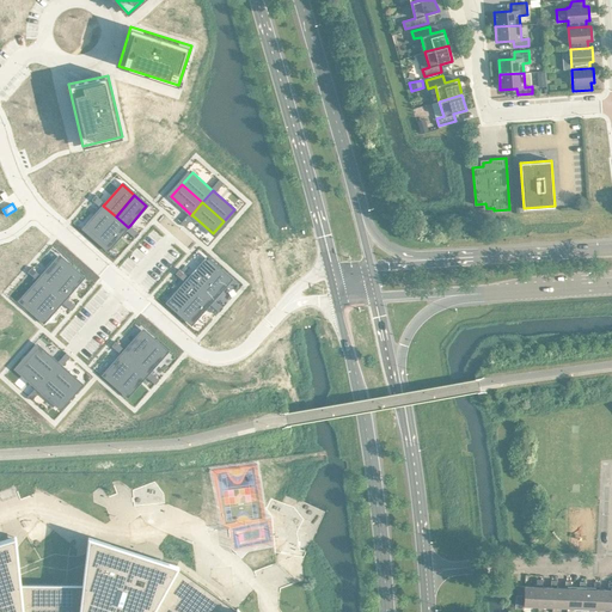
[(102,207),(85,226),(97,237),(116,216),(103,206),(102,207)]
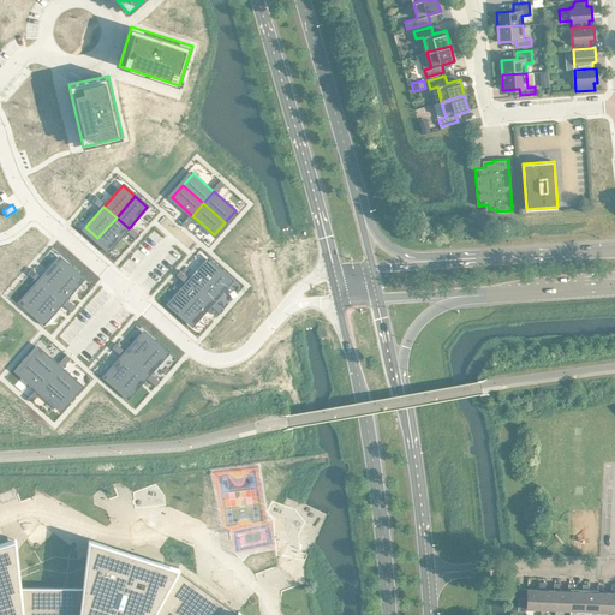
[(117,218),(97,238),(109,249),(126,231),(129,228),(117,218)]
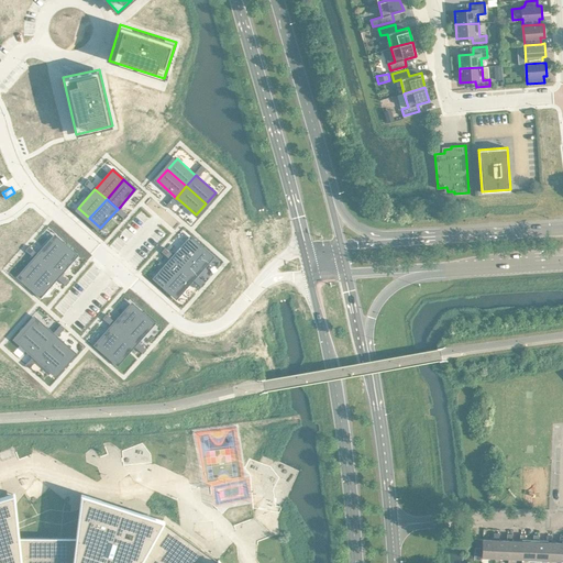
[(39,253),(36,255),(47,265),(65,246),(53,236),(39,253)]
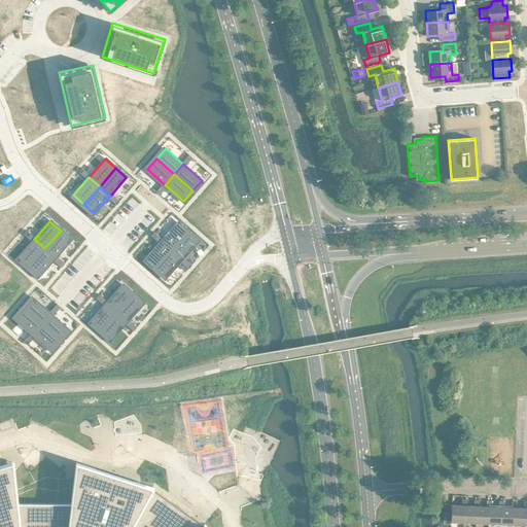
[(163,239),(162,241),(172,250),(187,232),(177,222),(163,239)]
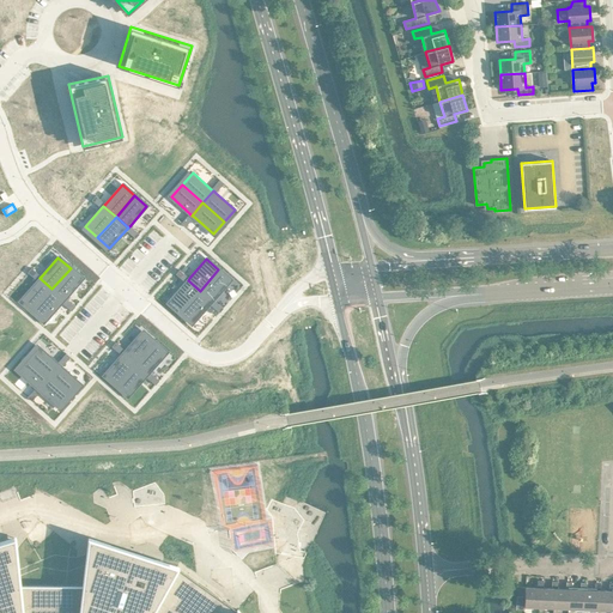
[(71,268),(52,289),(65,299),(66,298),(83,279),(71,268)]
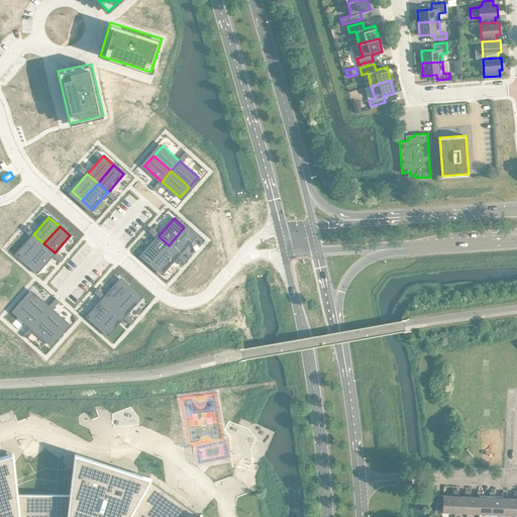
[(184,227),(169,245),(179,254),(181,252),(195,236),(184,227)]
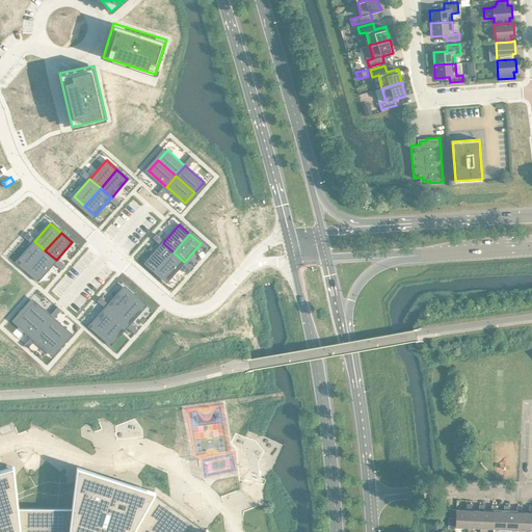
[(32,243),(19,260),(29,269),(45,250),(34,241),(32,243)]
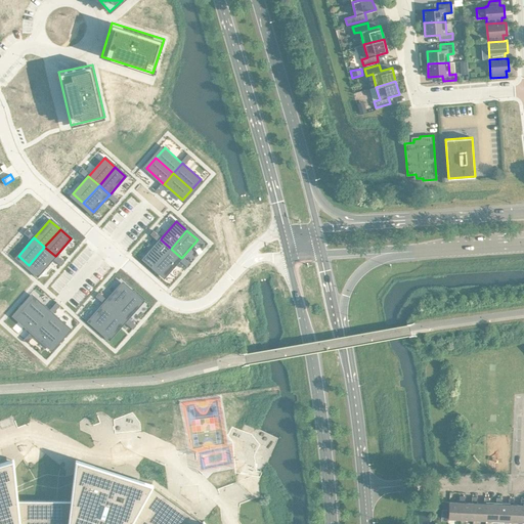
[(159,242),(144,257),(155,266),(171,249),(161,239),(159,242)]
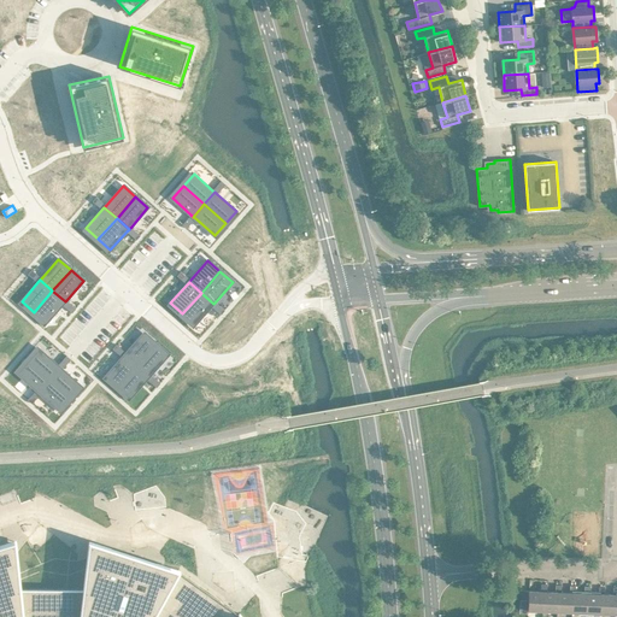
[(52,291),(34,312),(46,323),(63,304),(65,301),(52,291)]
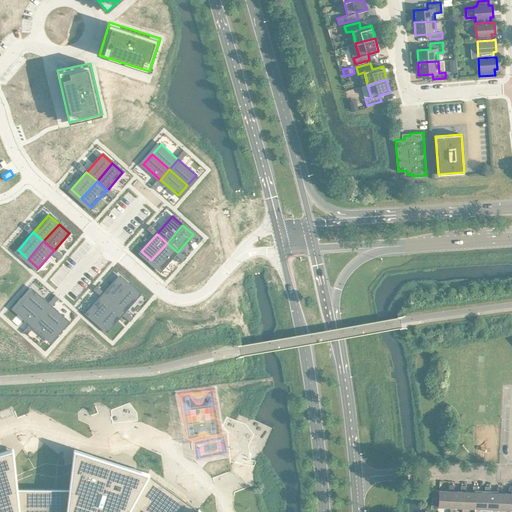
[(167,243),(151,260),(162,269),(176,254),(177,252),(167,243)]
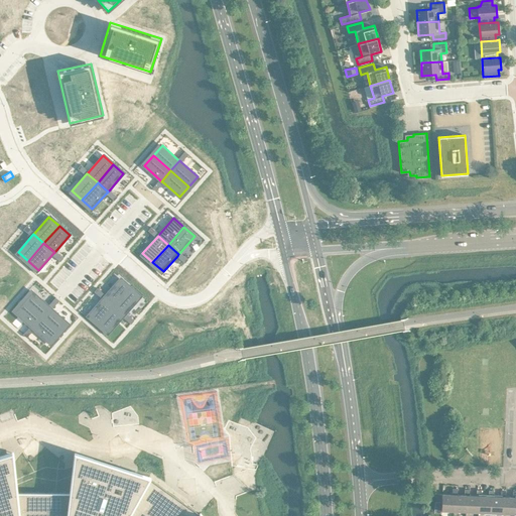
[(106,294),(104,296),(114,305),(130,288),(120,279),(106,294)]
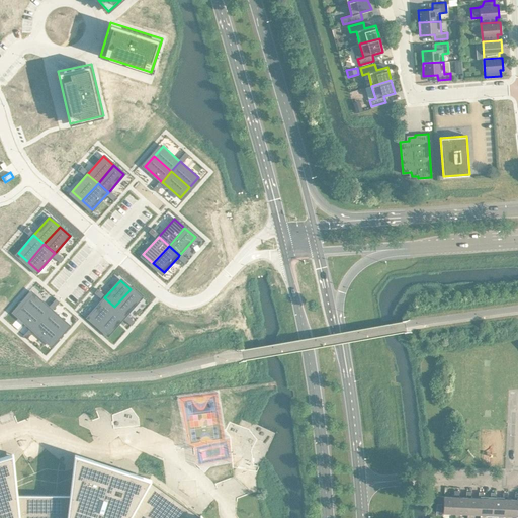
[(131,289),(114,307),(125,316),(126,314),(141,298),(131,289)]
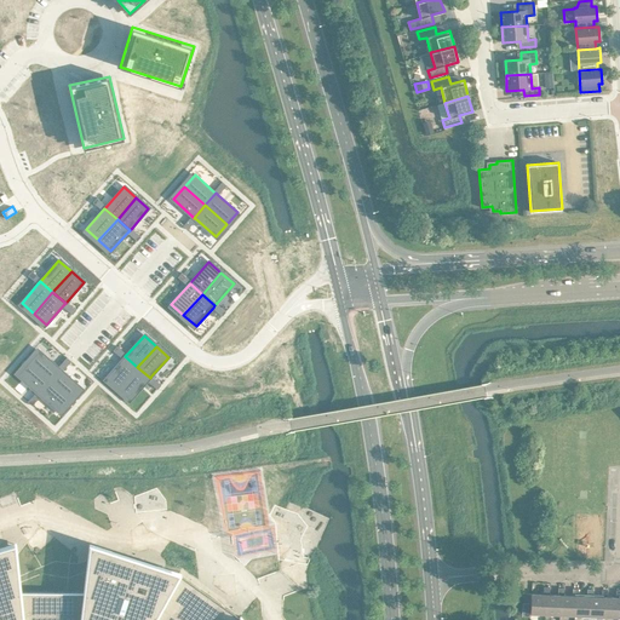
[(39,350),(28,362),(50,382),(61,368),(58,367),(39,350)]
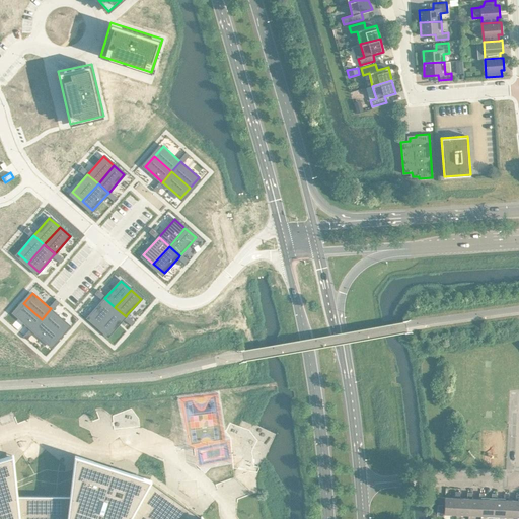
[(102,300),(89,316),(99,325),(115,307),(104,298),(102,300)]
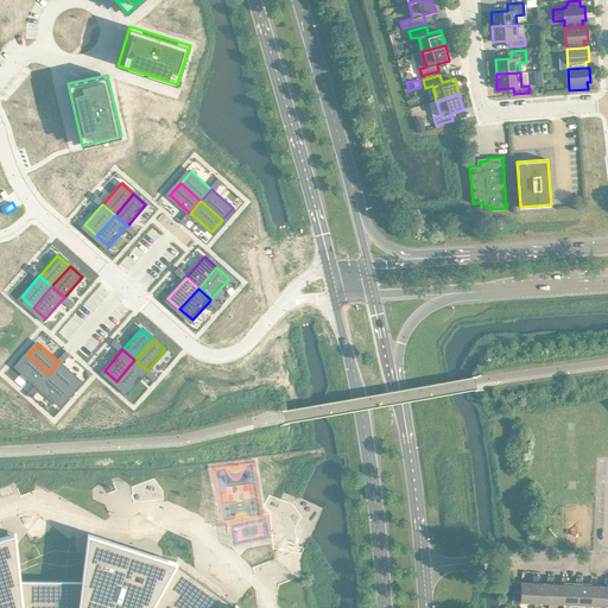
[(27,355),(17,367),(36,384),(38,386),(49,374),(27,355)]
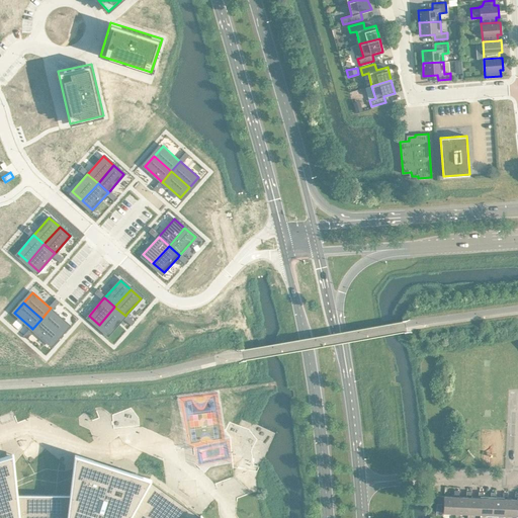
[(114,307),(99,325),(109,334),(123,318),(125,316),(114,307)]
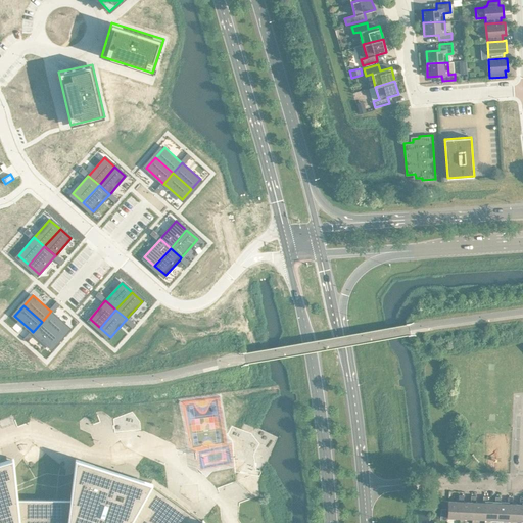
[(51,311),(42,322),(59,337),(68,327),(53,313),(51,311)]
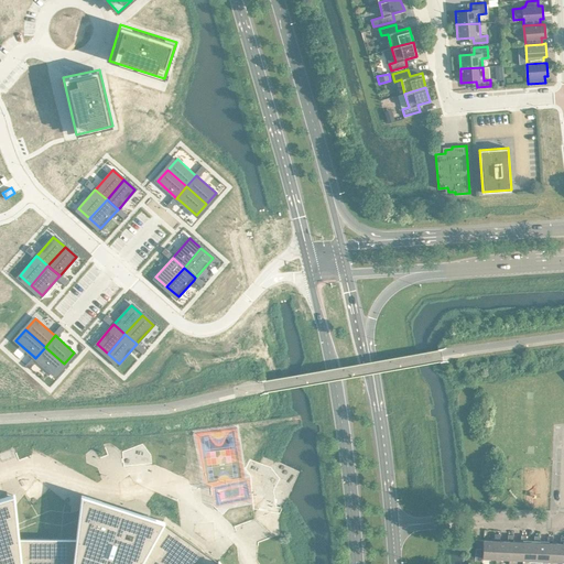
[(45,347),(35,358),(38,359),(54,375),(64,364),(45,347)]
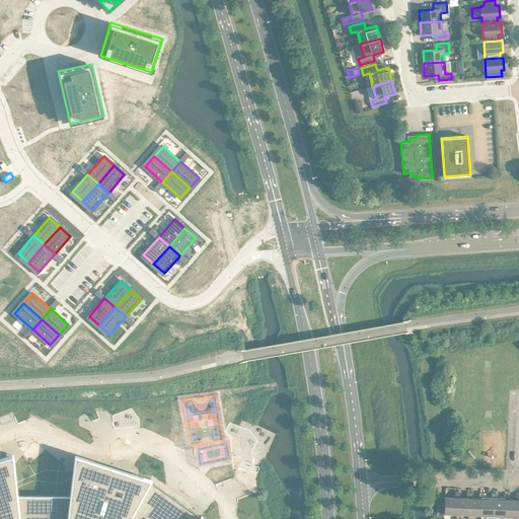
[(0,518),(204,518),(202,516),(202,515),(201,516),(150,480),(150,479),(149,478),(138,475),(133,473),(92,460),(75,455),(74,469),(71,493),(70,496),(17,495),(14,465),(13,454),(0,457),(0,518)]
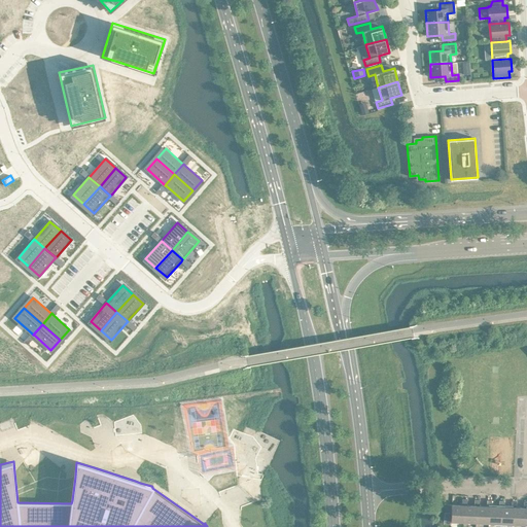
[(463,522),(464,505),(467,505),(467,499),(462,499),(462,504),(452,504),(451,505),(446,505),(445,523),(451,523),(451,521),(463,522)]
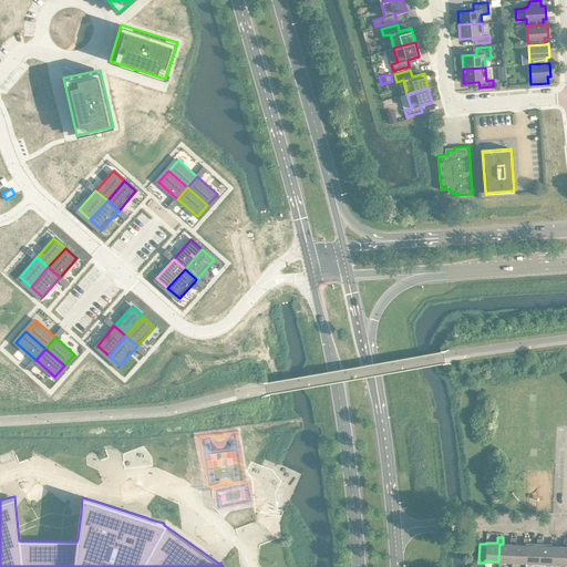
[(498,562),(512,562),(513,544),(516,544),(516,537),(511,537),(511,544),(503,544),(500,544),(498,562)]
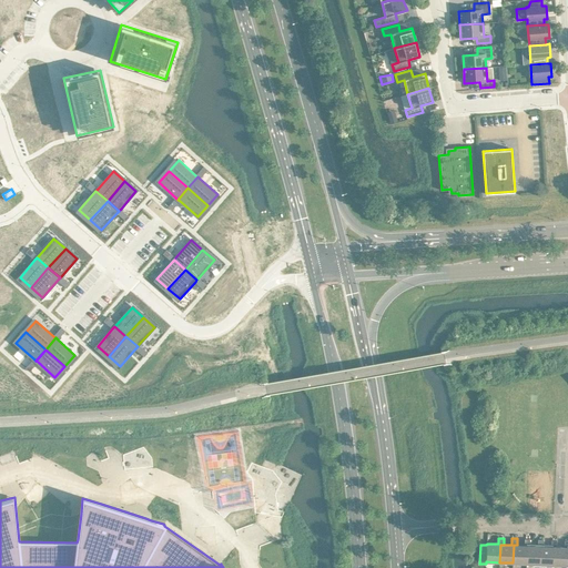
[(513,563),(526,564),(527,546),(530,546),(530,539),(525,539),(525,545),(517,545),(514,545),(513,563)]
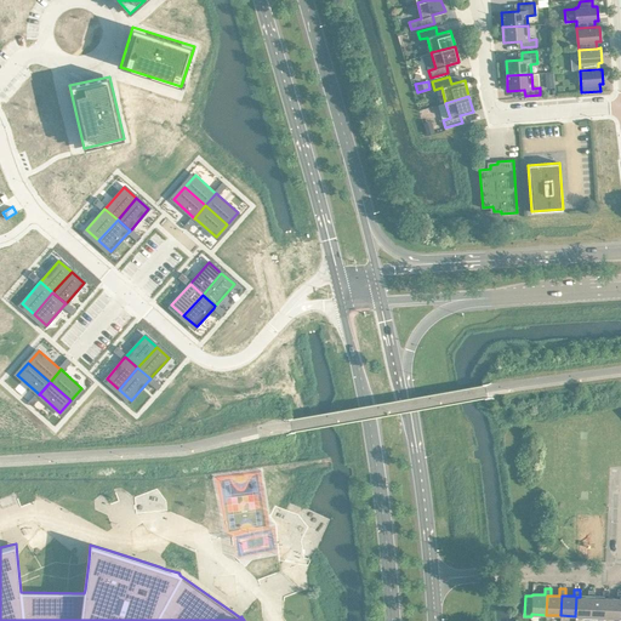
[(575,616),(590,616),(591,597),(594,597),(594,590),(588,590),(588,597),(580,597),(576,597),(575,616)]
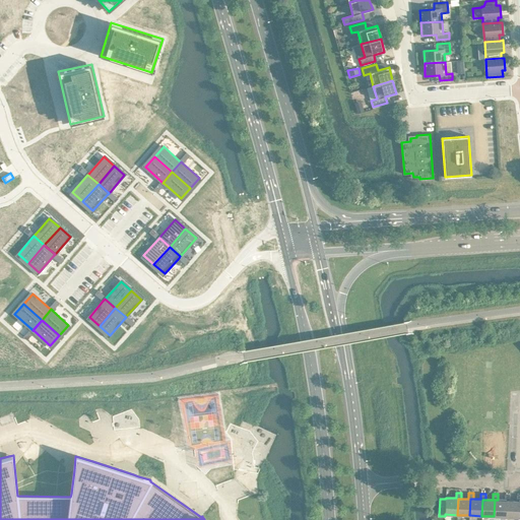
[(494,516),(506,517),(507,501),(510,501),(510,495),(505,495),(505,500),(498,500),(495,500),(494,516)]
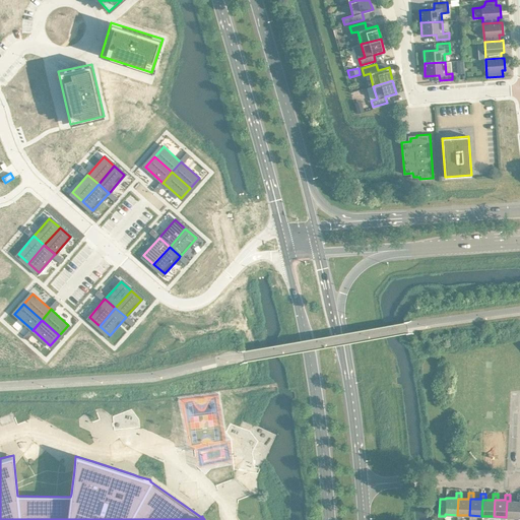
[(506,517),(518,517),(519,501),(519,495),(517,495),(517,501),(510,501),(507,501),(506,517)]
